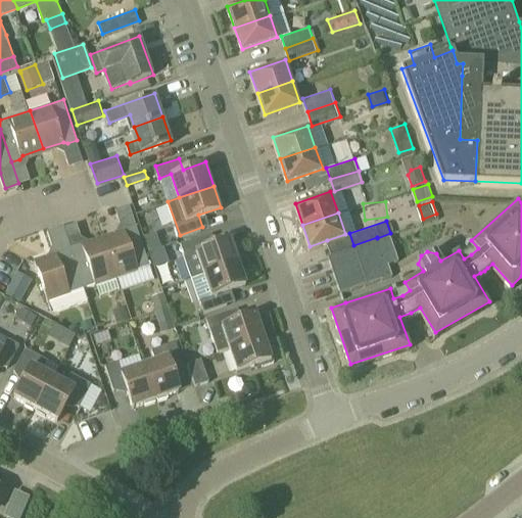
[(104,235),(117,274),(150,263),(136,222),(128,225),(125,228),(104,235)]
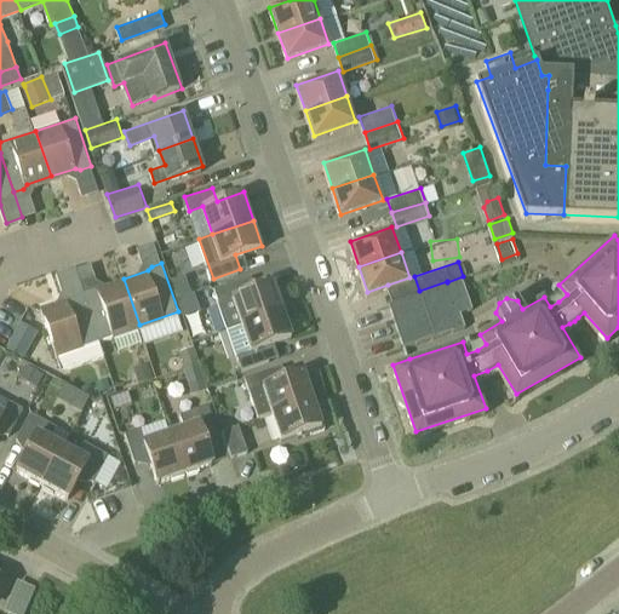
[(84,290),(85,290),(76,264),(57,270),(66,298),(41,307),(57,353),(62,367),(105,353),(101,338),(84,290)]
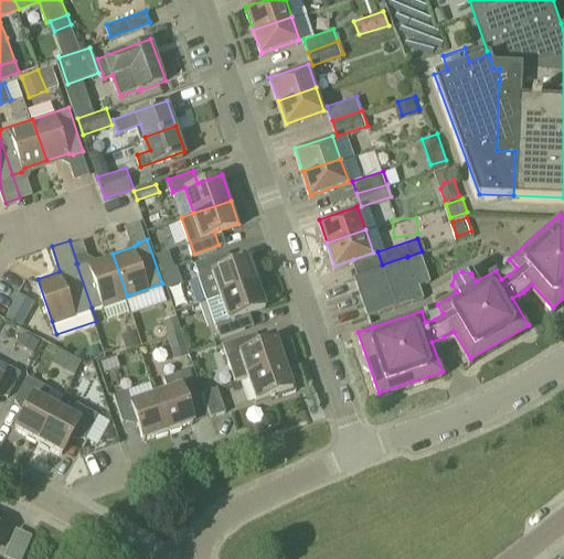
[(173,246),(158,250),(168,287),(182,282),(173,246)]
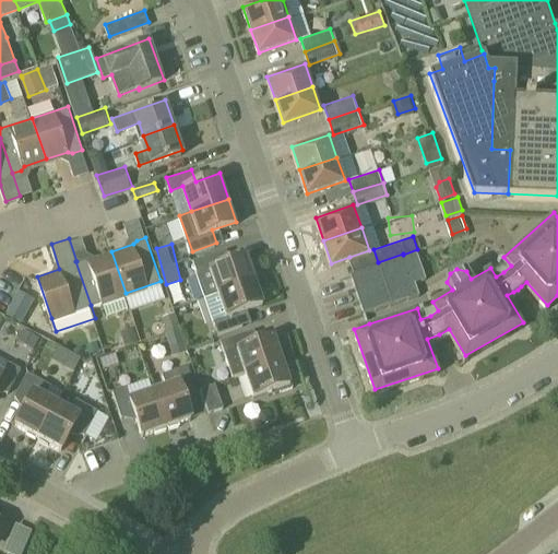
[(378,262),(354,270),(352,271),(365,311),(420,293),(416,280),(426,277),(417,249),(403,255),(403,254),(378,262)]
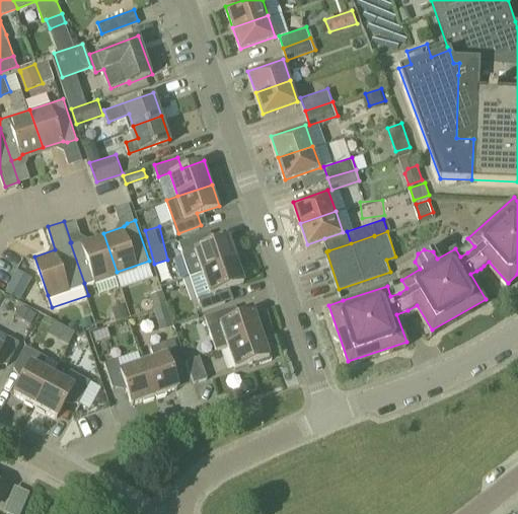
[(204,271),(237,259),(229,235),(207,243),(204,232),(180,240),(185,252),(192,274),(203,270),(204,271)]
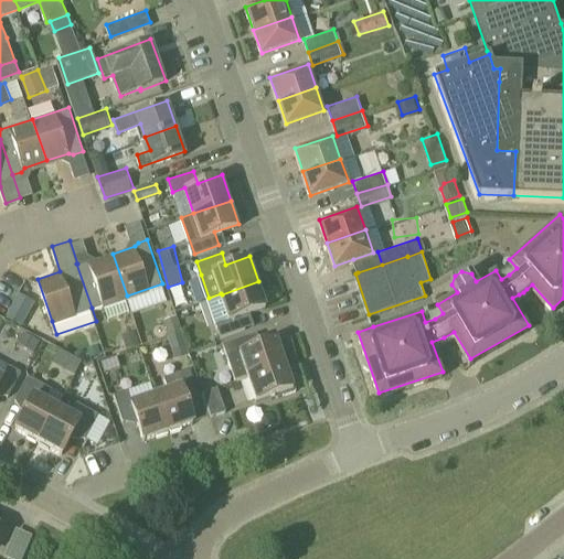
[(92,308),(127,296),(113,254),(89,261),(85,260),(77,264),(76,264),(92,308)]
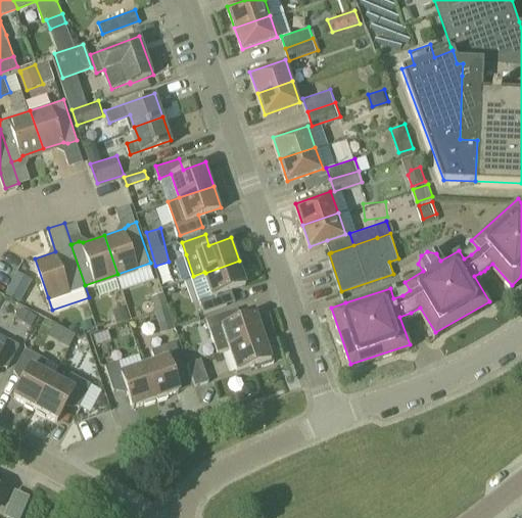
[(205,273),(204,272),(193,276),(191,277),(203,312),(205,311),(229,302),(225,290),(246,282),(239,261),(205,273)]
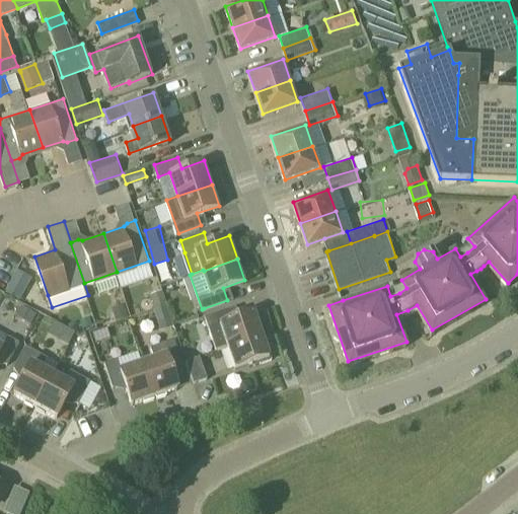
[(6,291),(21,300),(29,285),(14,277),(6,291)]
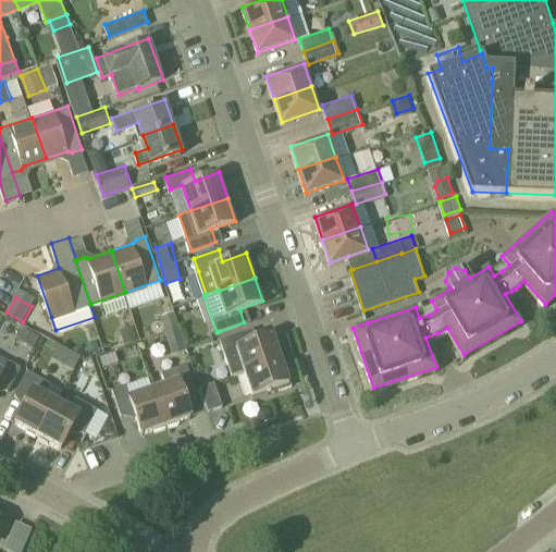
[(163,315),(168,329),(180,326),(174,310),(163,315)]
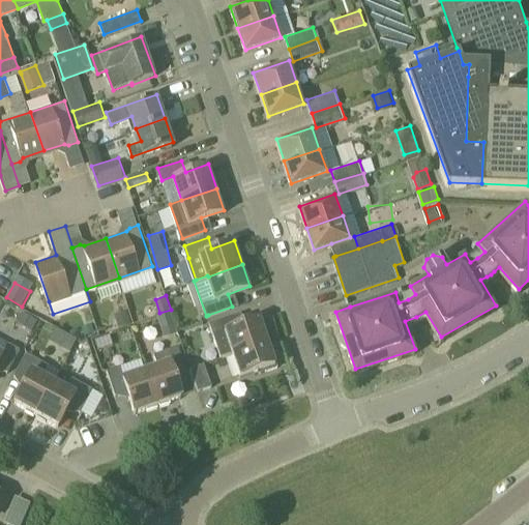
[(38,318),(24,309),(19,318),(33,326),(38,318)]
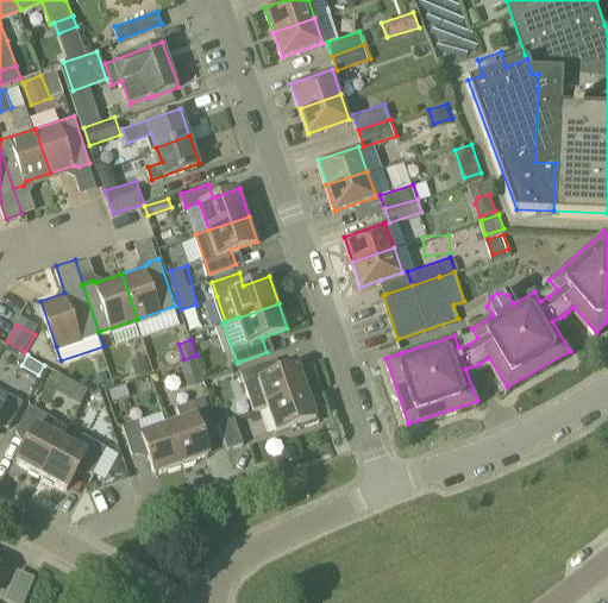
[(148,356),(135,360),(139,375),(152,370),(148,356)]
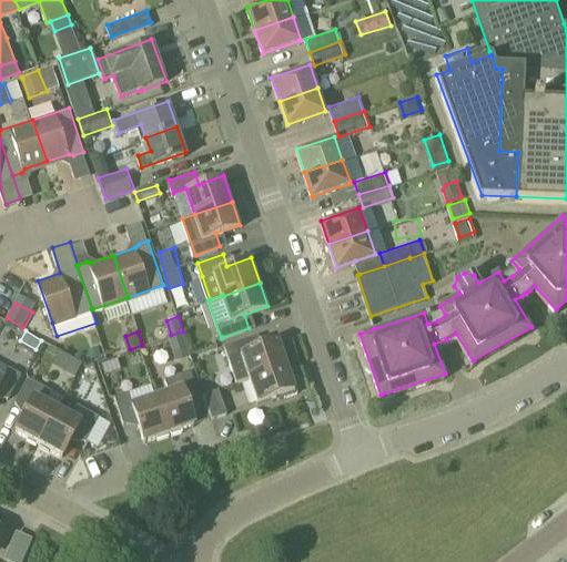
[(250,376),(287,363),(279,338),(254,347),(251,336),(225,344),(230,357),(238,381),(251,377),(250,376)]
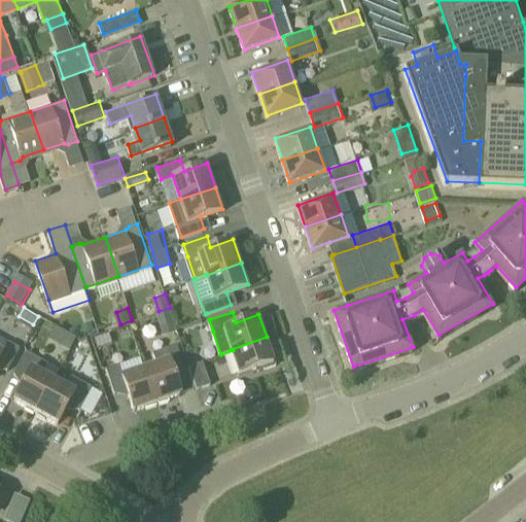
[(93,320),(84,323),(86,332),(95,328),(93,320)]
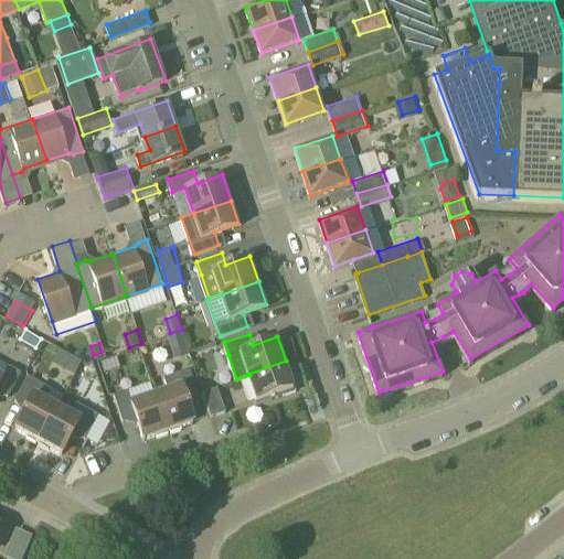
[(248,374),(249,375),(257,398),(284,389),(285,391),(297,387),(295,378),(291,379),(286,361),(248,374)]
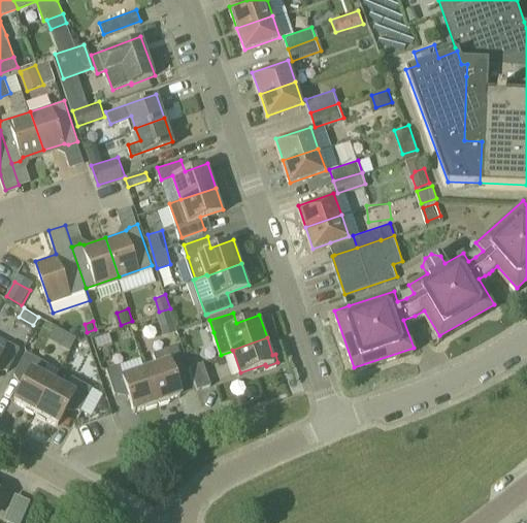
[(0,348),(0,363),(7,367),(21,345),(8,338),(3,350),(0,348)]
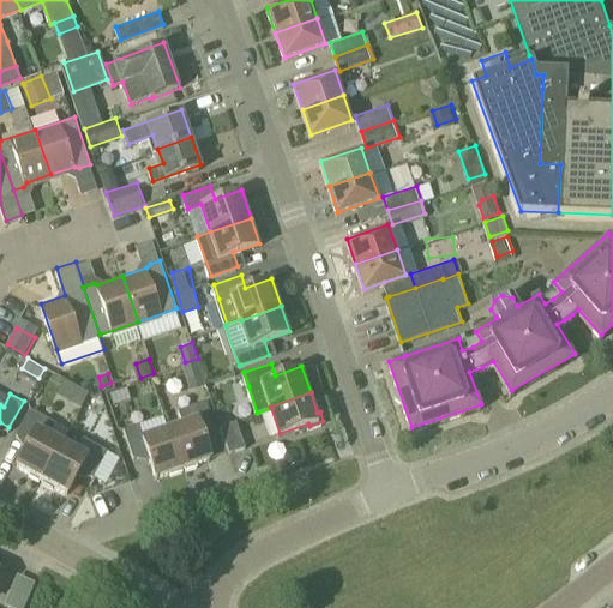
[(170,426),(184,465),(211,456),(203,431),(217,426),(206,398),(192,403),(197,416),(170,426)]
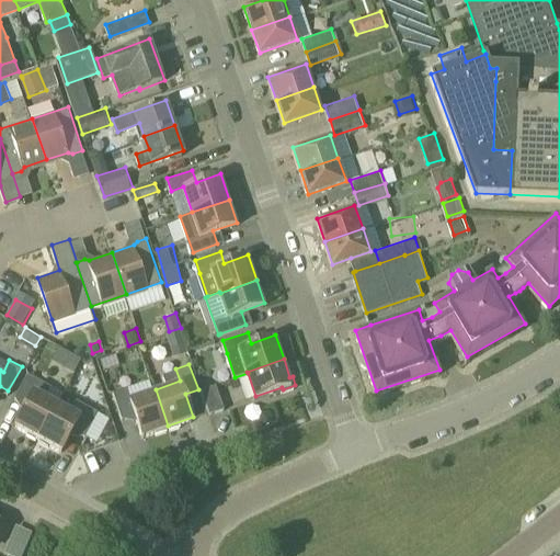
[(40,435),(58,401),(46,396),(52,385),(29,372),(15,396),(27,401),(15,422),(40,435)]
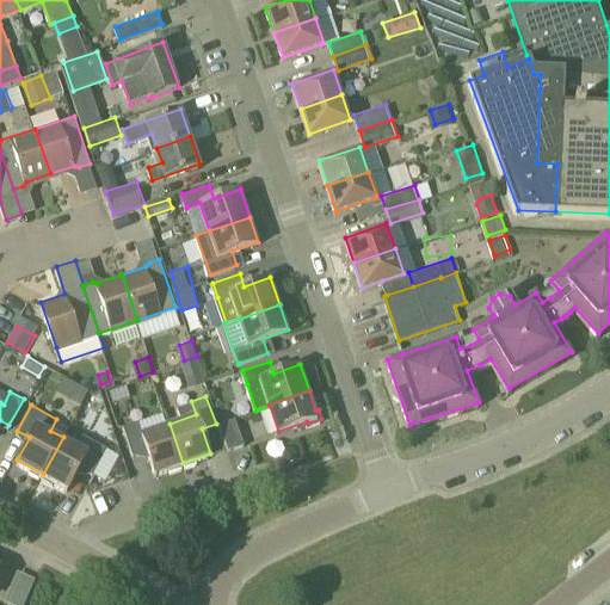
[(229,448),(245,442),(236,415),(220,421),(229,448)]
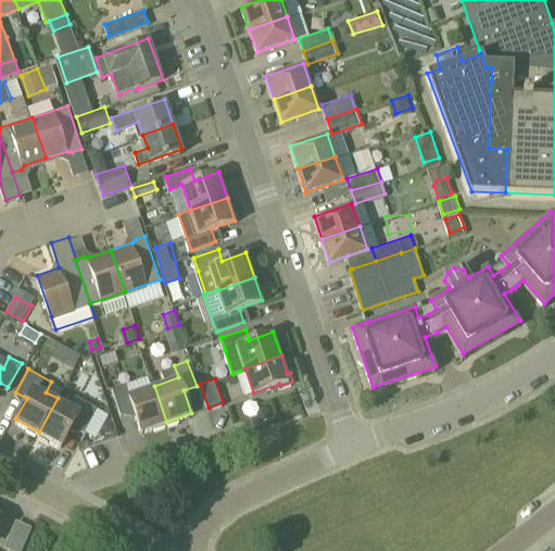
[(166,422),(154,386),(130,393),(126,382),(113,386),(122,412),(134,408),(141,430),(166,422)]
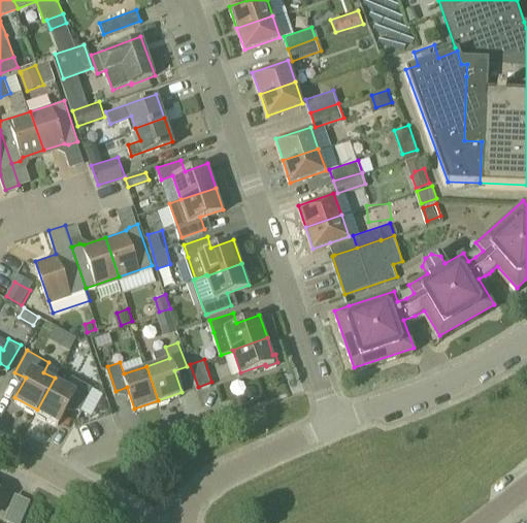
[(55,378),(37,410),(58,421),(69,401),(80,409),(93,386),(81,380),(72,374),(67,385),(55,378)]
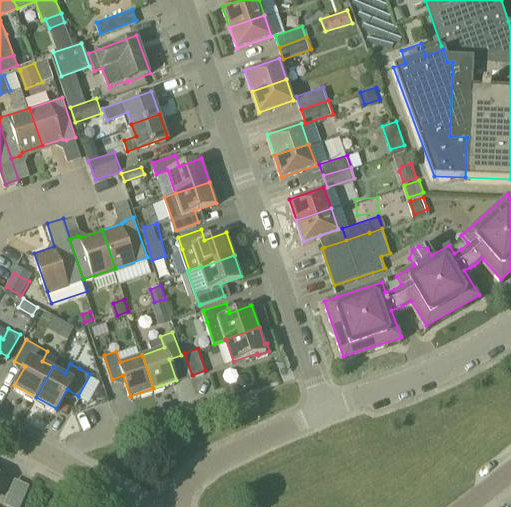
[(15,476),(6,501),(21,506),(30,481),(15,476)]
